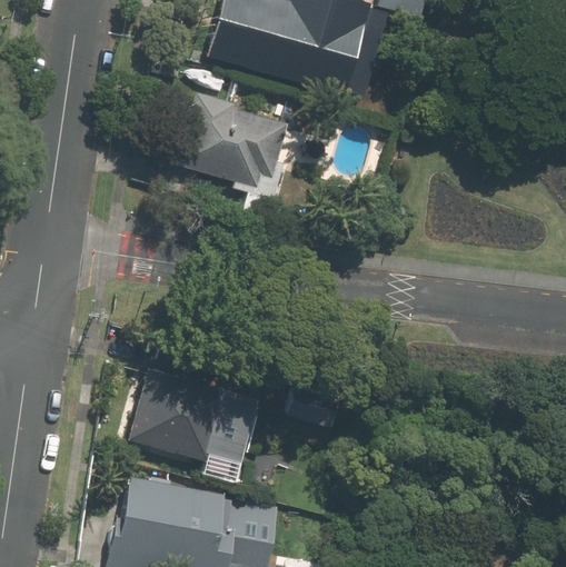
[(313,8),(285,0),(221,0),(206,57),(291,81),(313,8)]
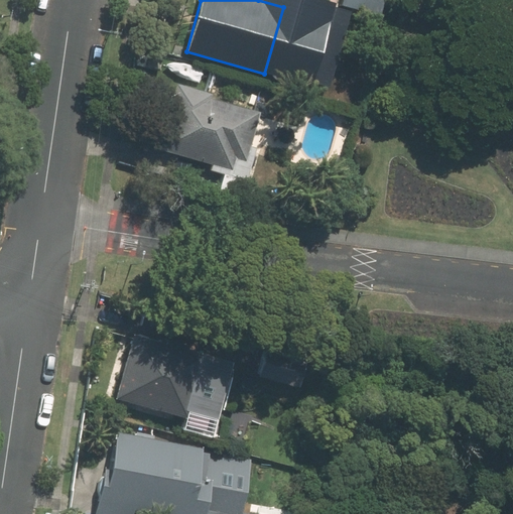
[(330,0),(288,0),(283,20),(324,32),(333,1),(330,0)]
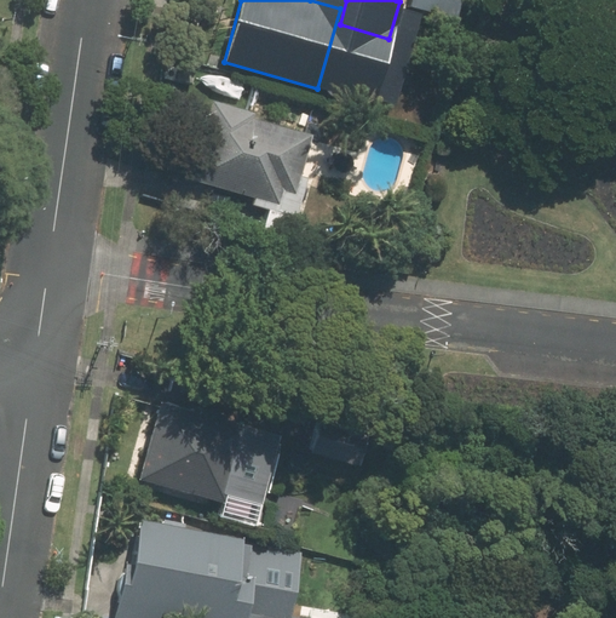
[(255,113),(212,101),(189,179),(253,199),(252,205),(297,218),(309,179),(301,177),(314,135),(254,118),(255,113)]
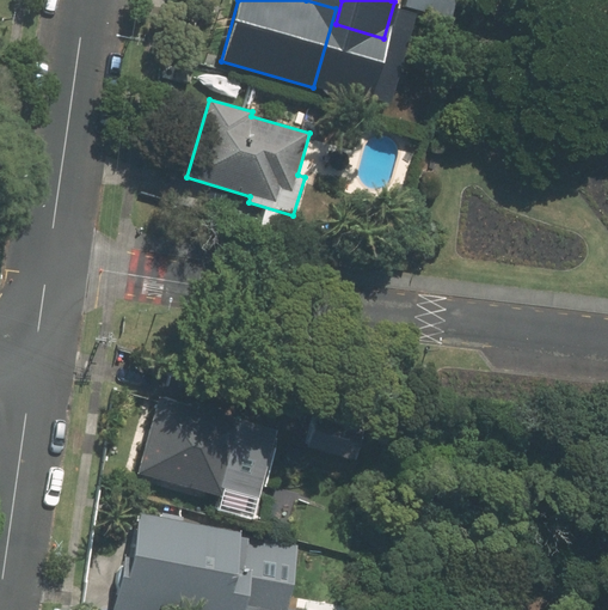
[(227,489),(260,499),(280,426),(157,394),(136,474),(225,496),(227,489)]
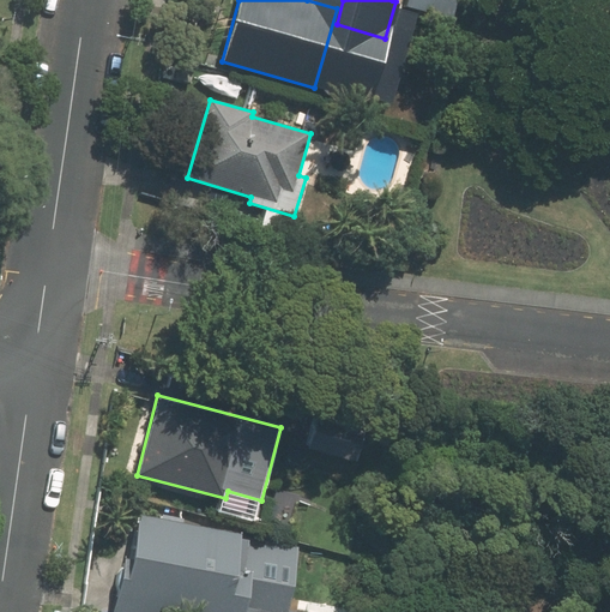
[(314,405),(305,448),(357,460),(367,417),(314,405)]
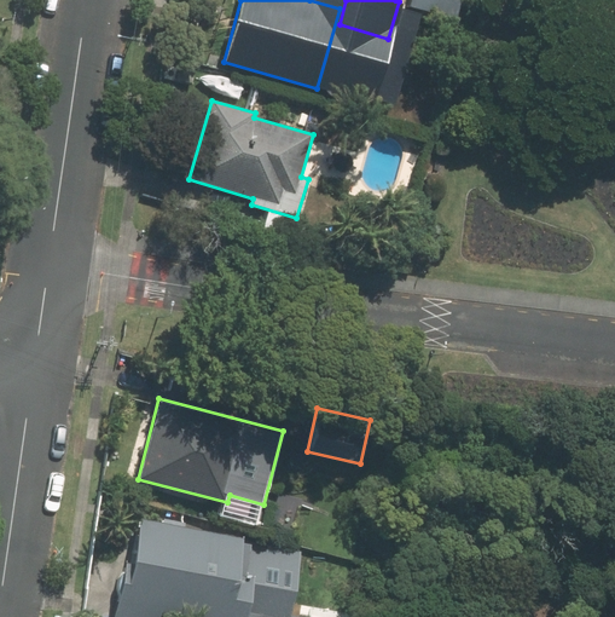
[(350,616),(352,611),(296,601),(305,545),(262,537),(260,555),(249,554),(253,536),(149,519),(148,529),(135,528),(131,558),(123,557),(112,616),(350,616)]
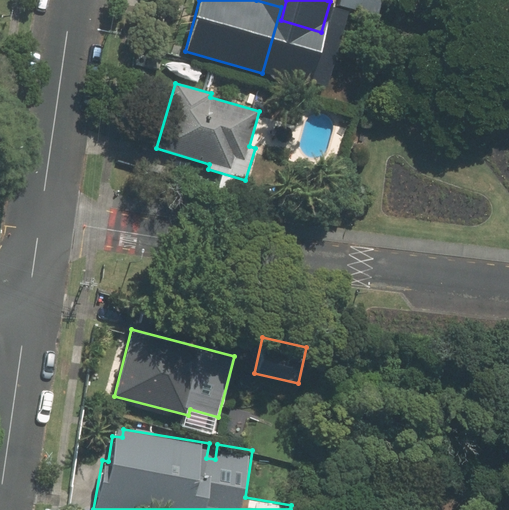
All buildings are outlined.
